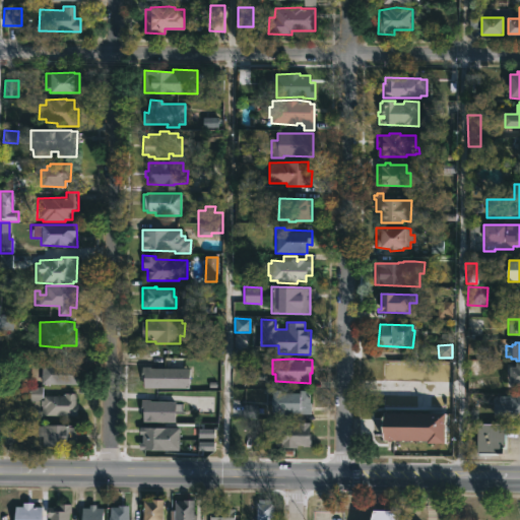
[(519,386),(510,386),(510,367),(516,368),(516,363),(519,363),(519,386)]
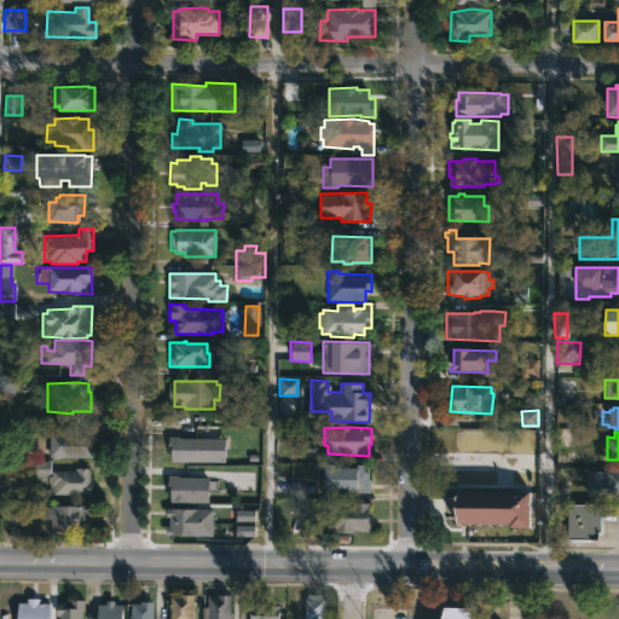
[(224,435),(224,441),(225,441),(225,462),(169,462),(169,452),(167,452),(167,437),(208,439),(208,433),(224,433),(224,435)]
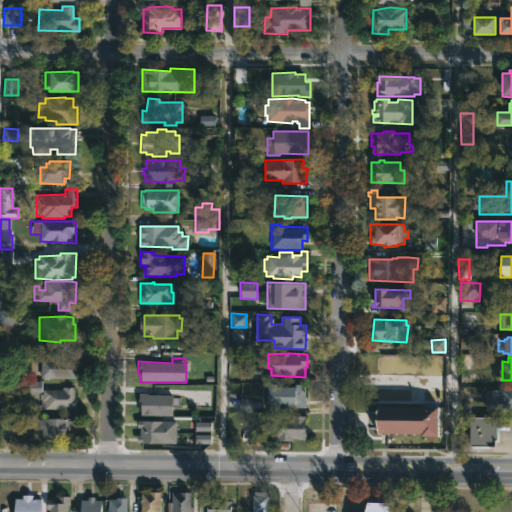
[(71,359),(71,367),(75,367),(75,379),(31,377),(31,368),(35,368),(35,360),(71,359)]
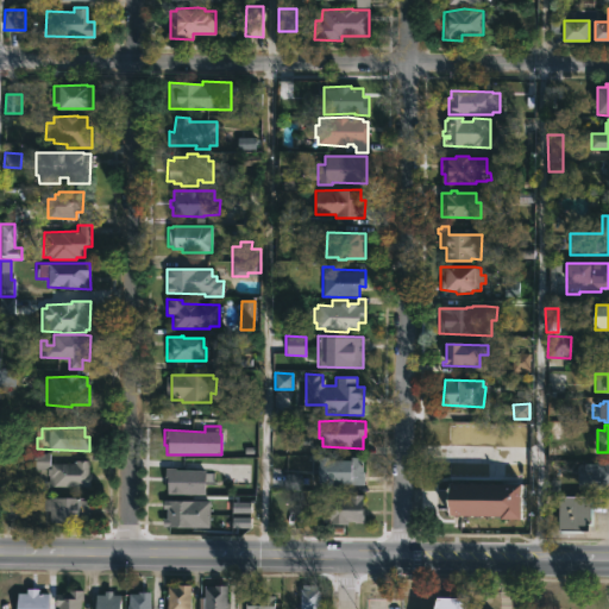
[(49,454),(48,469),(49,469),(49,463),(74,464),(74,460),(87,460),(87,473),(89,473),(89,489),(48,487),(45,471),(33,470),(33,463),(14,463),(14,452),(49,454)]
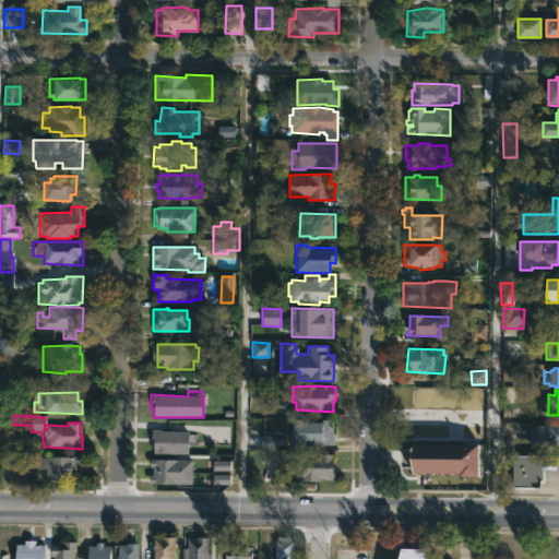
[(333,420),(333,445),(308,444),(308,447),(298,447),(298,444),(293,444),(293,420),(301,420),(301,423),(319,423),(319,419),(333,420)]
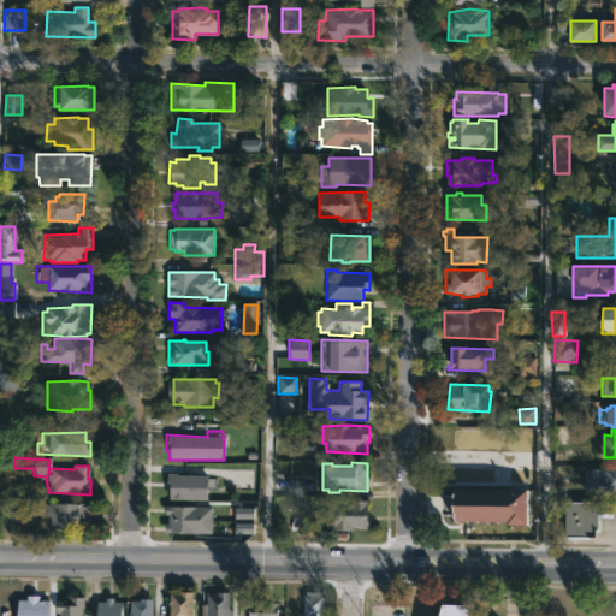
[(615,493),(598,492),(598,481),(594,481),(594,469),(603,469),(603,467),(615,467),(615,493)]
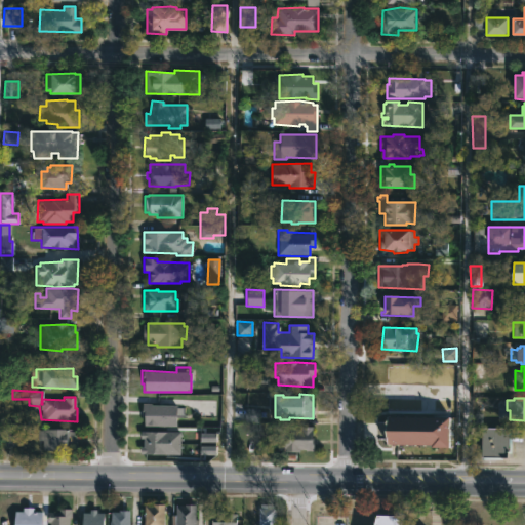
[(176,422),(176,427),(144,426),(144,417),(142,417),(142,404),(176,406),(176,422)]
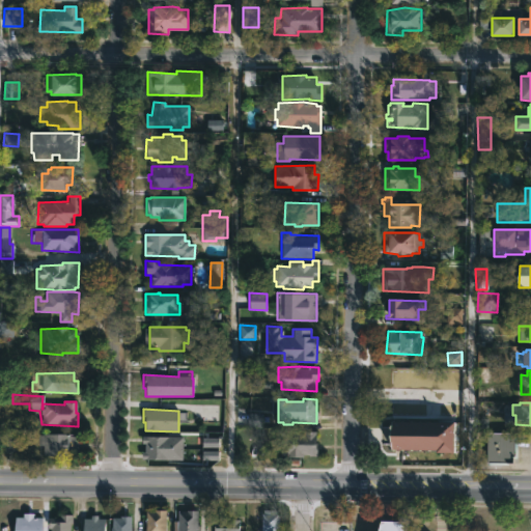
[(454,450),(454,452),(435,452),(435,450),(391,450),(391,422),(454,422),(454,450)]
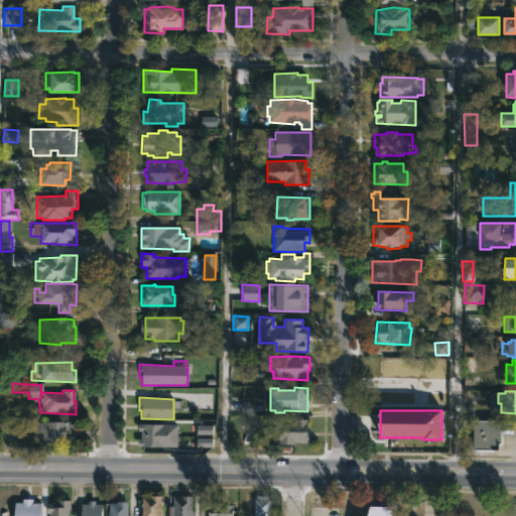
[(306,419),(308,443),(294,442),(294,444),(278,444),(278,442),(273,442),(271,421),(291,421),(291,419),(306,419)]
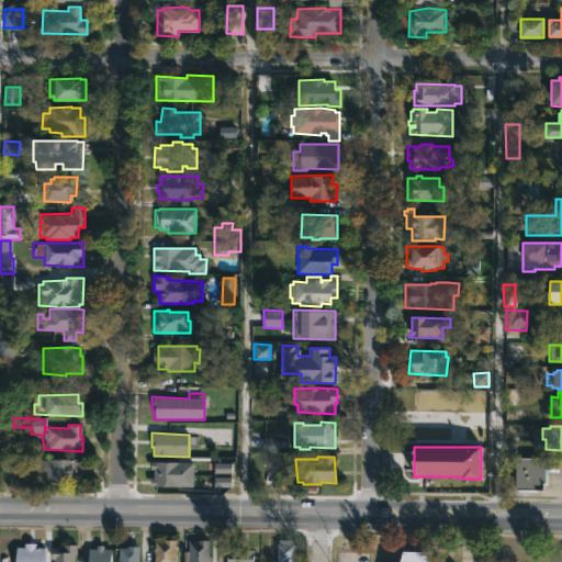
[(543,492),(515,492),(516,459),(546,459),(546,484),(543,484),(543,492)]
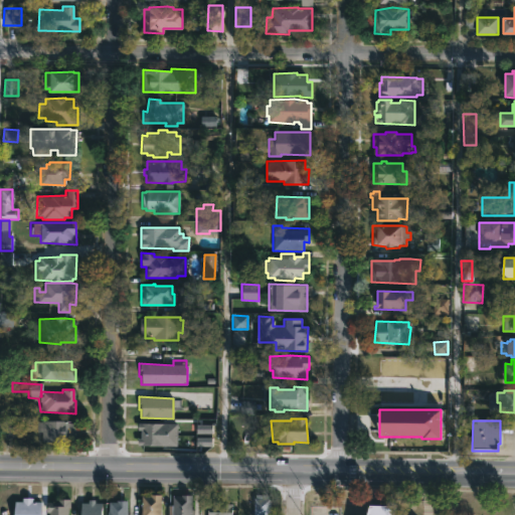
[(70,421),(70,422),(75,423),(75,441),(69,441),(69,443),(37,443),(38,432),(36,432),(36,421),(70,421)]
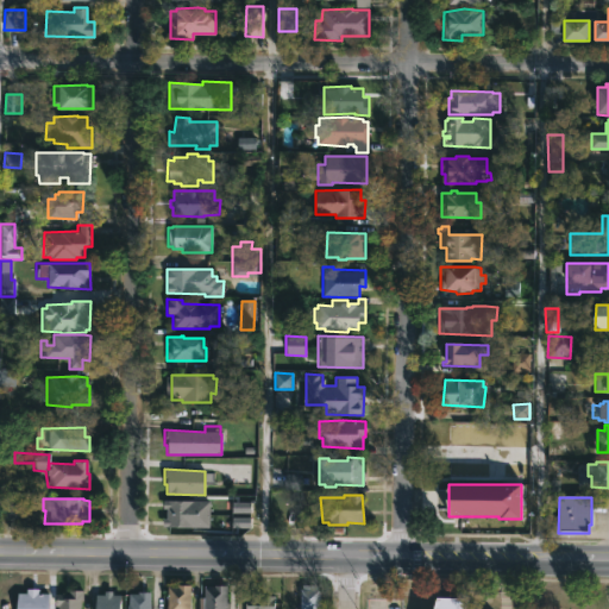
[(209,502),(208,528),(165,527),(165,509),(162,508),(162,501),(209,502)]
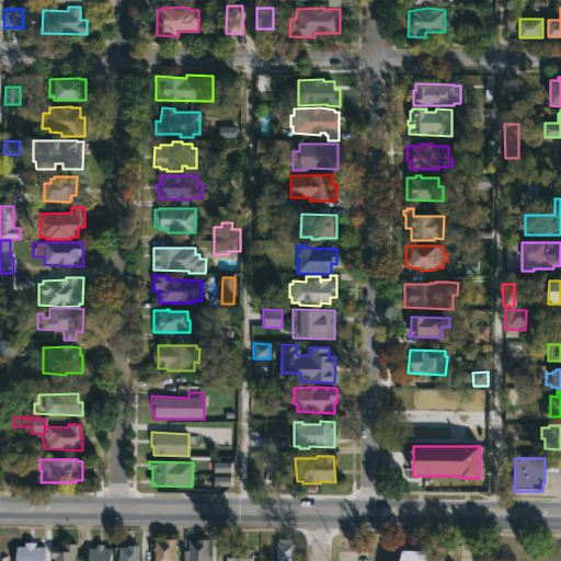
[(175,539),(174,560),(151,560),(151,559),(153,559),(153,540),(175,539)]
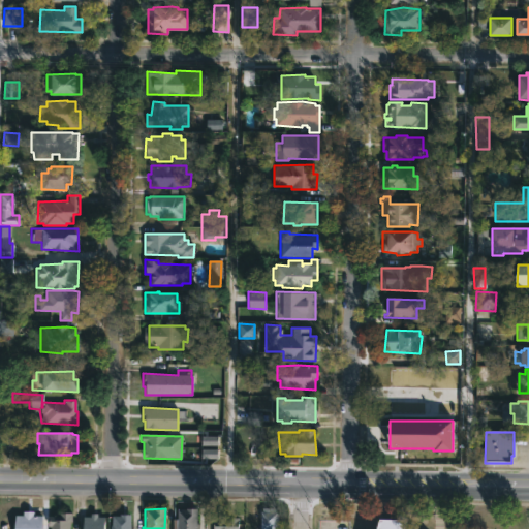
[(196,508),(196,528),(173,528),(173,519),(177,519),(177,510),(196,508)]
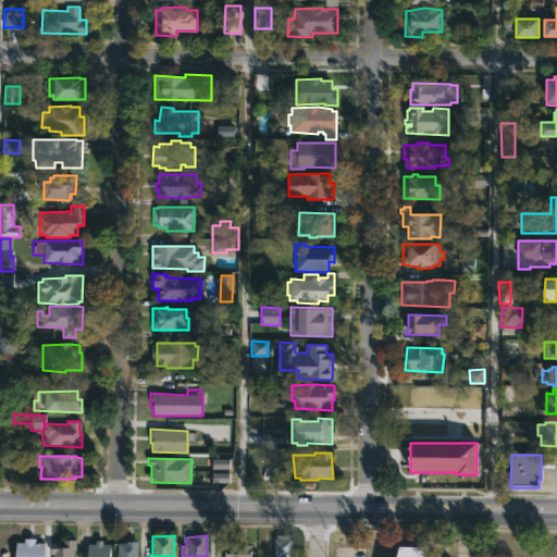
[(292,539),(291,556),(273,556),(273,540),(275,540),(275,535),(291,535),(291,539),(292,539)]
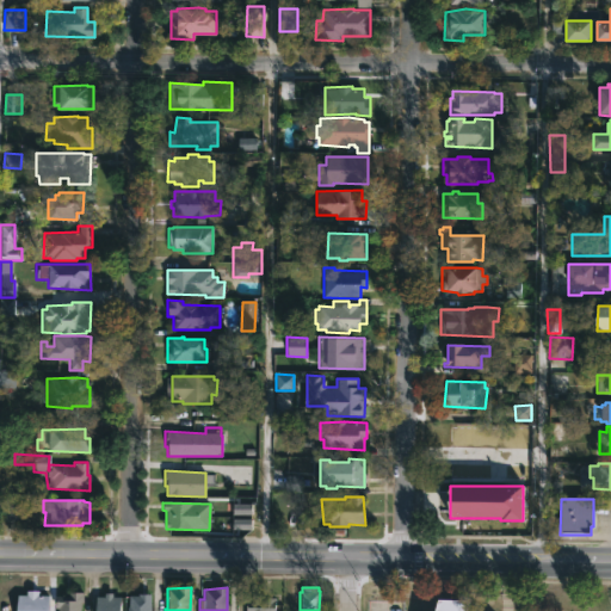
[(38,592),(38,596),(48,596),(48,610),(17,610),(17,596),(26,596),(26,592),(38,592)]
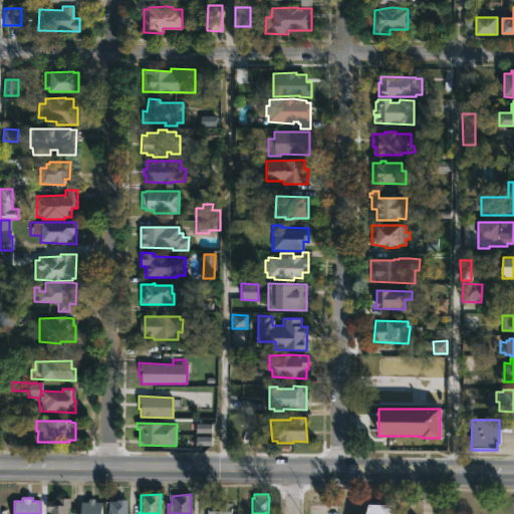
[(67,507),(67,513),(48,513),(46,513),(46,501),(56,502),(56,498),(69,499),(69,507),(67,507)]
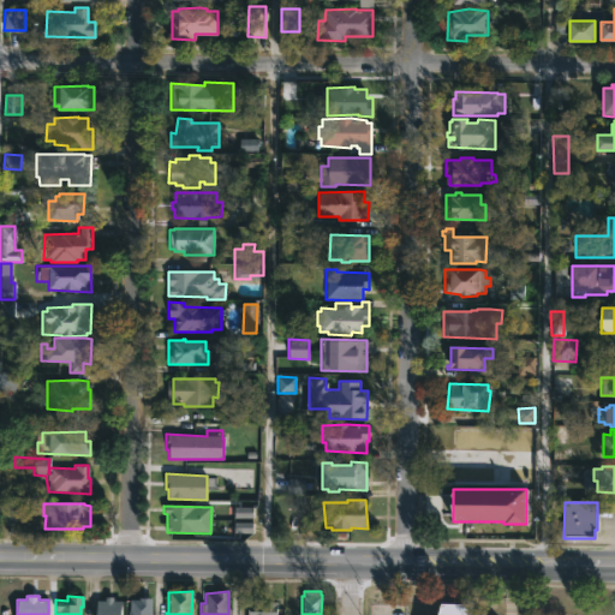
[(113,597),(113,601),(121,601),(120,614),(96,614),(96,601),(105,601),(105,597),(113,597)]
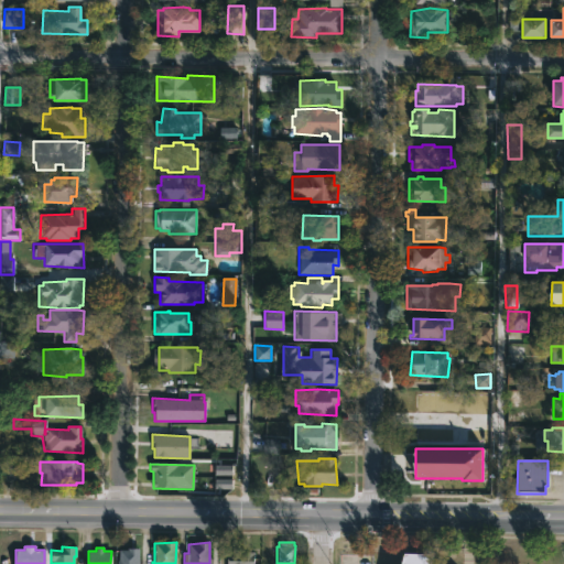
[(139,549),(138,563),(117,563),(118,550),(139,549)]
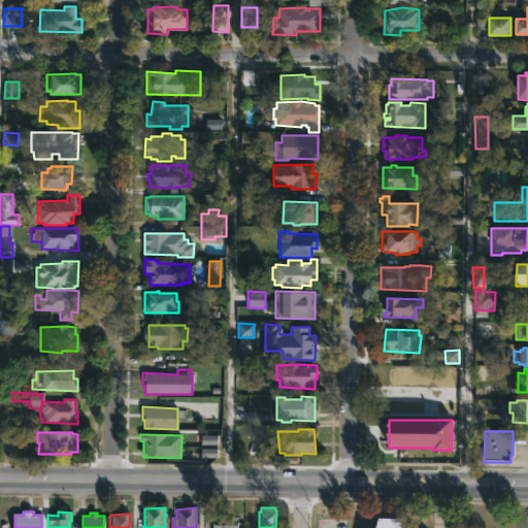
[(237,517),(237,527),(212,527),(212,525),(218,526),(218,518),(237,517)]
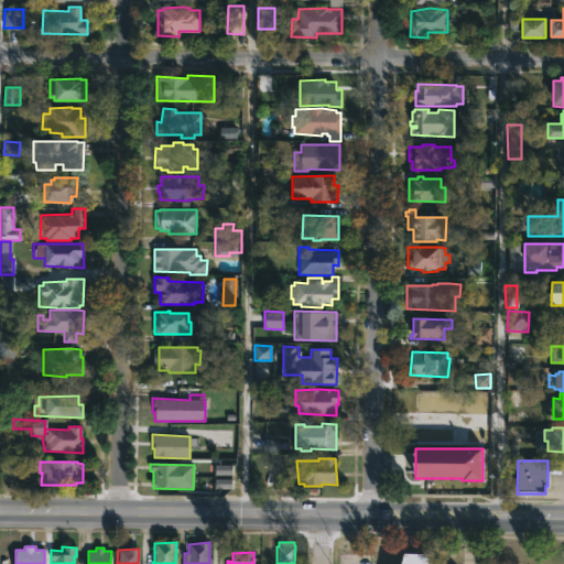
[(430,563),(401,563),(404,554),(431,555),(430,563)]
